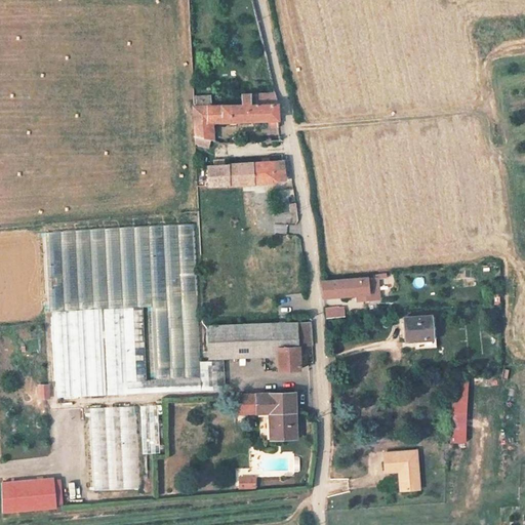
[(280,128),(275,90),(245,91),(245,102),(212,102),(211,94),(196,95),(195,133),(198,134),(215,140),(214,123),(236,122),(237,125),(257,126),(257,122),(271,122),(271,128),(280,128)]
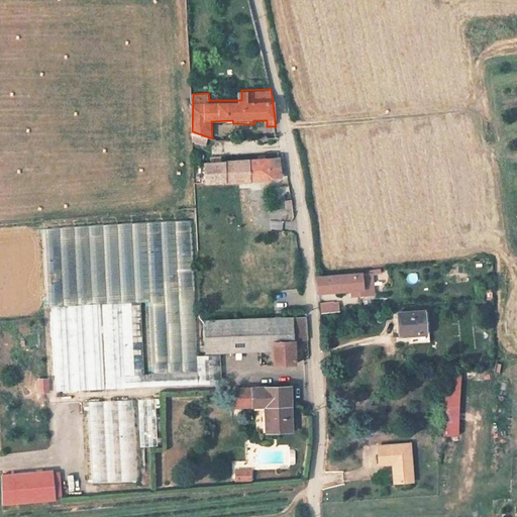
[(281,177),(278,158),(265,159),(249,159),(250,179),(281,177)]
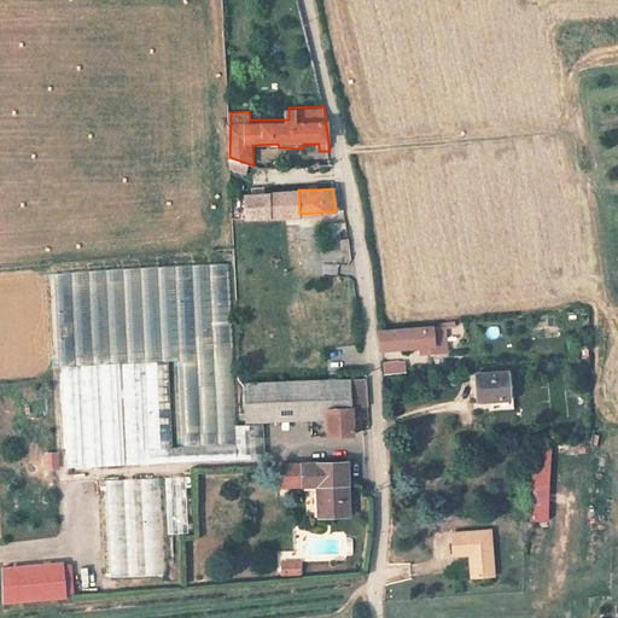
[(299,214),(298,190),(267,191),(267,215),(299,214)]
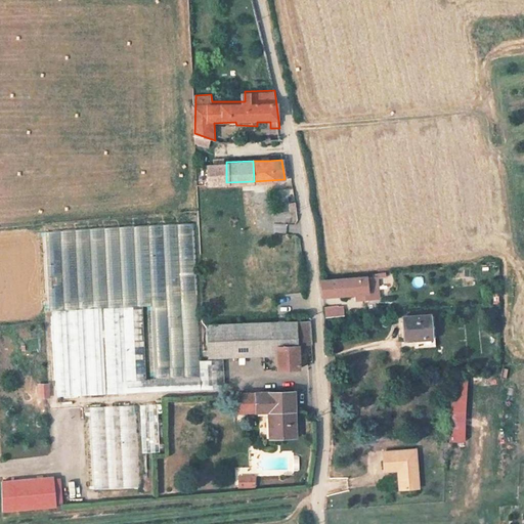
[(226,182),(226,162),(219,162),(206,163),(207,183),(226,182)]
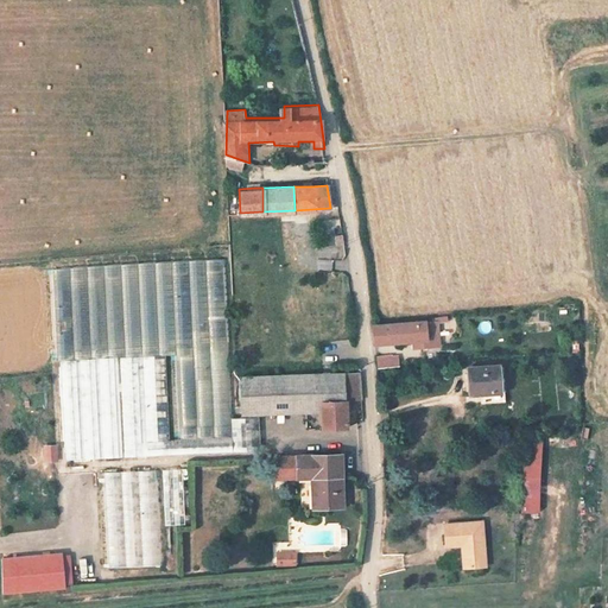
[(222,259),(51,266),(59,460),(258,450),(257,416),(229,417),(222,259)]
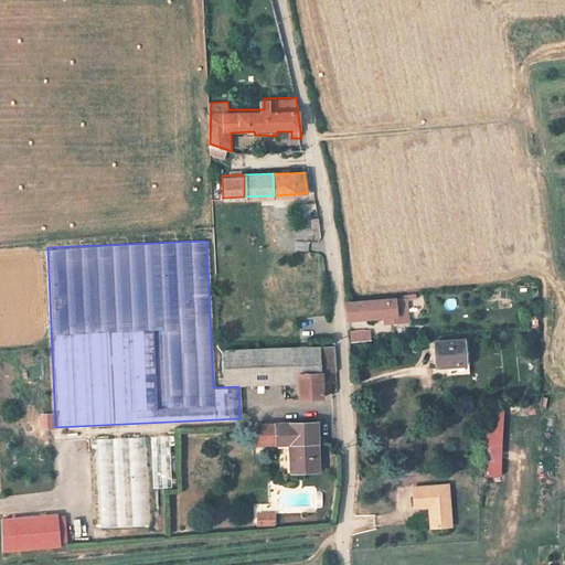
[(408,317),(407,299),(396,300),(397,318),(408,317)]
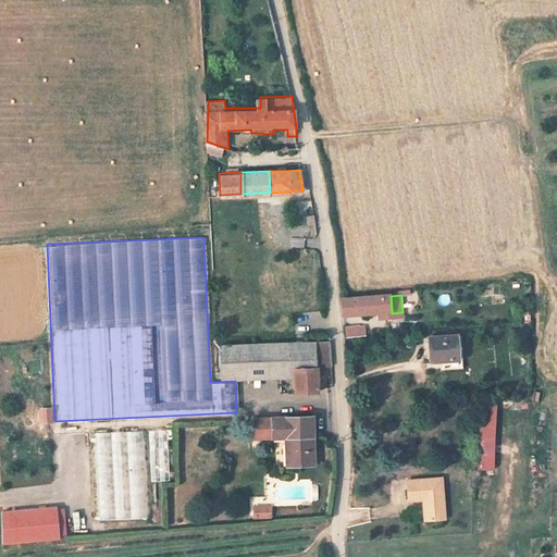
[(392,313),(391,296),(343,299),(344,317),(392,313)]
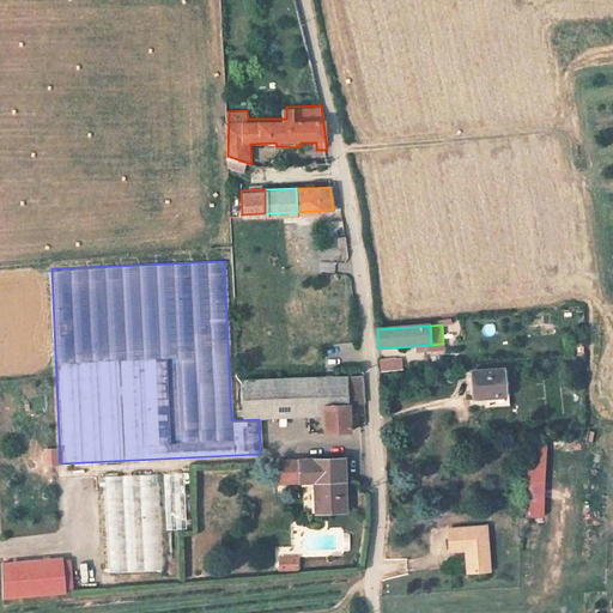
[(381,359),(381,371),(402,370),(402,359),(381,359)]
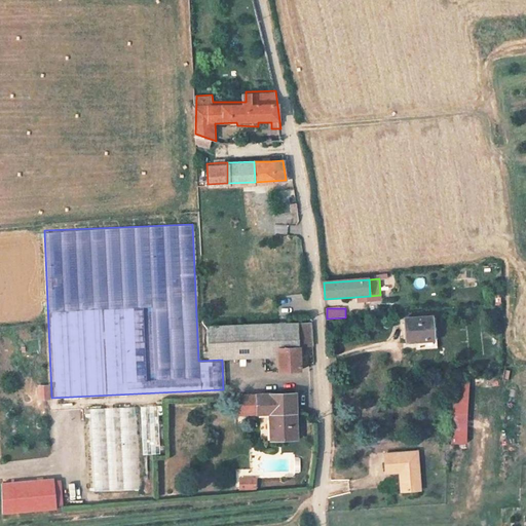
[(430,340),(428,316),(402,320),(405,343),(430,340)]
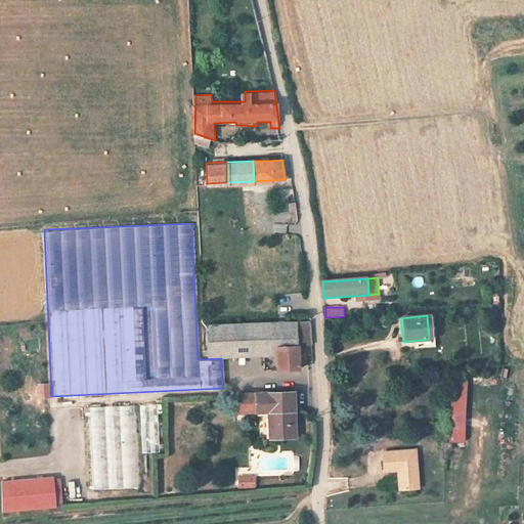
[(313,342),(310,318),(298,319),(299,343),(313,342)]
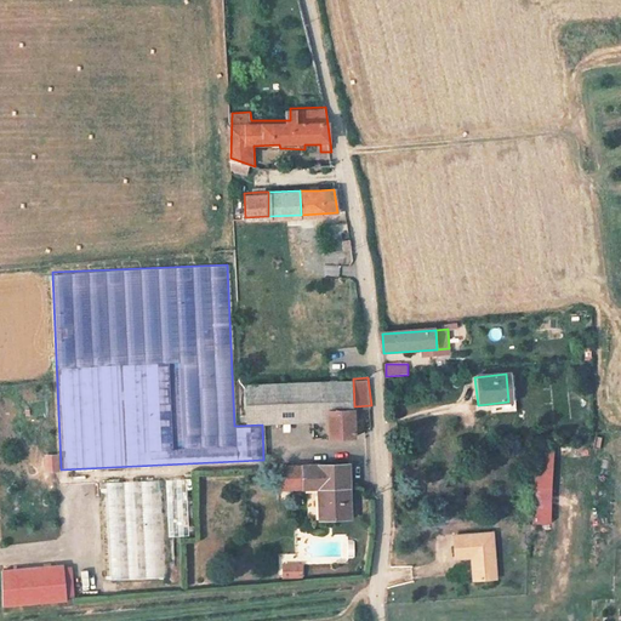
[(354,406),(353,379),(269,383),(271,408),(271,423),(325,420),(324,409),(329,409),(354,406)]
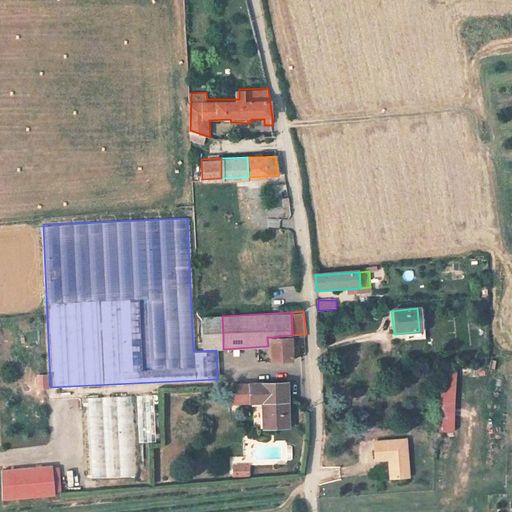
[(223,336),(222,316),(201,317),(203,337),(223,336)]
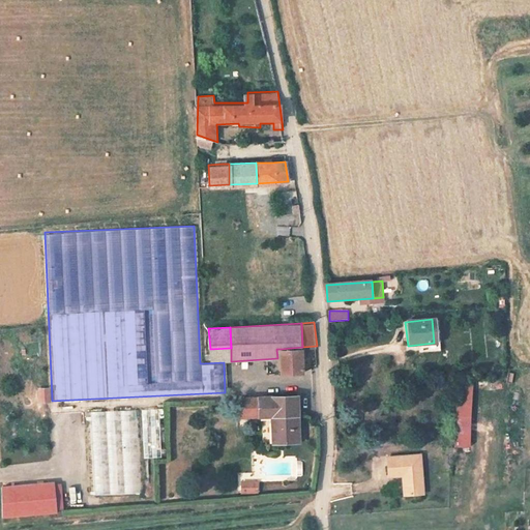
[(304,372),(302,347),(281,349),(282,358),(283,373),(304,372)]
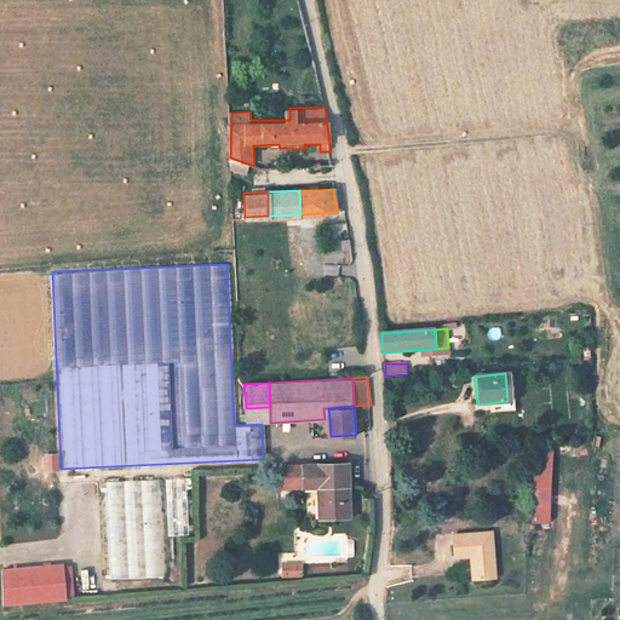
[(270,423),(270,407),(246,408),(247,424),(270,423)]
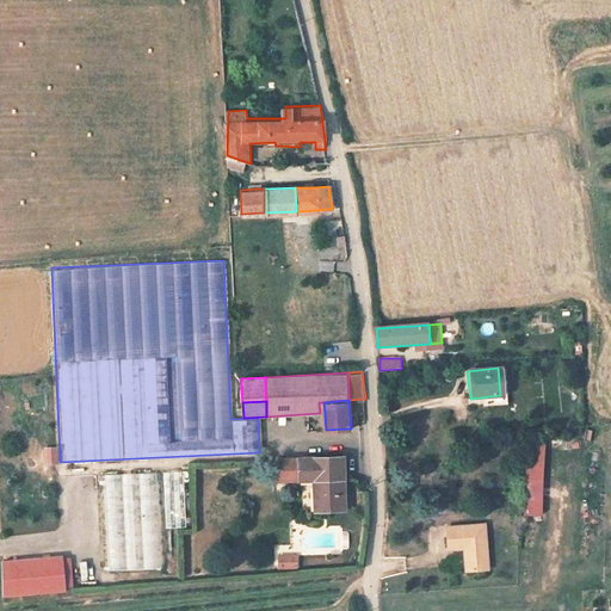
[(523,516),(541,516),(541,443),(522,443),(523,516)]
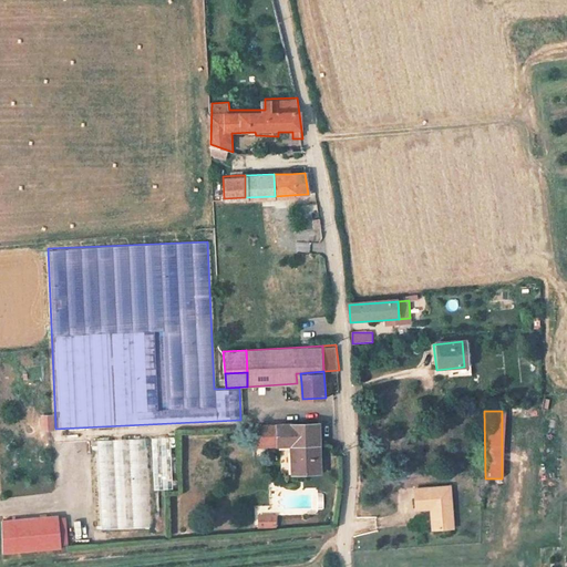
[(38,413),(39,430),(53,430),(52,413),(38,413)]
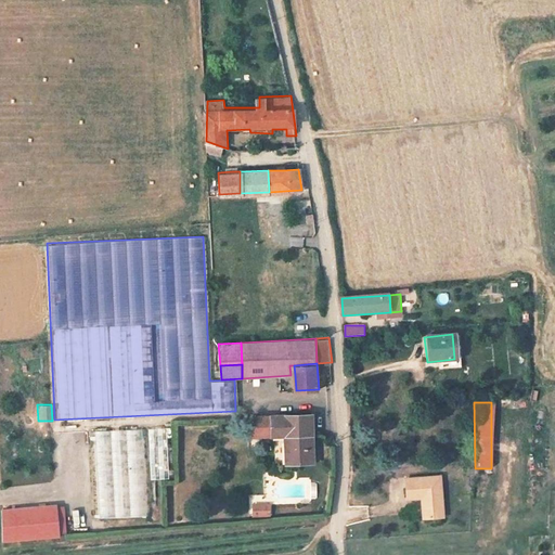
[(311,441),(311,409),(291,410),(289,429),(289,442),(311,441)]
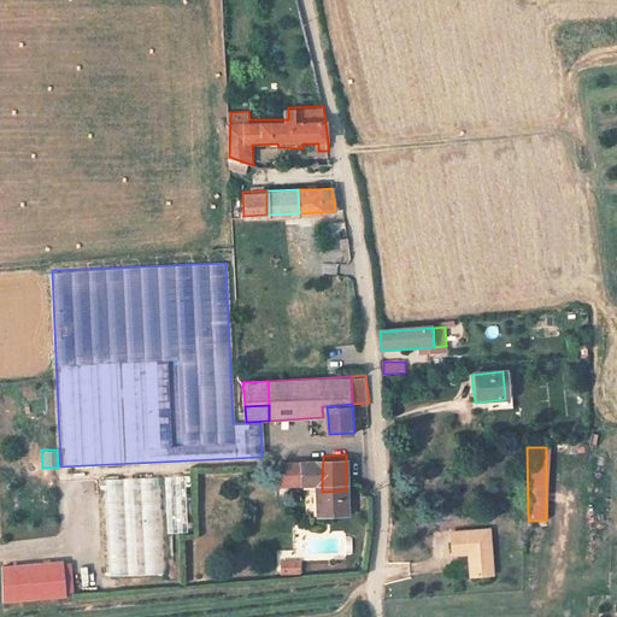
[(283,479),(322,477),(323,456),(278,456),(278,475),(283,475),(283,479)]
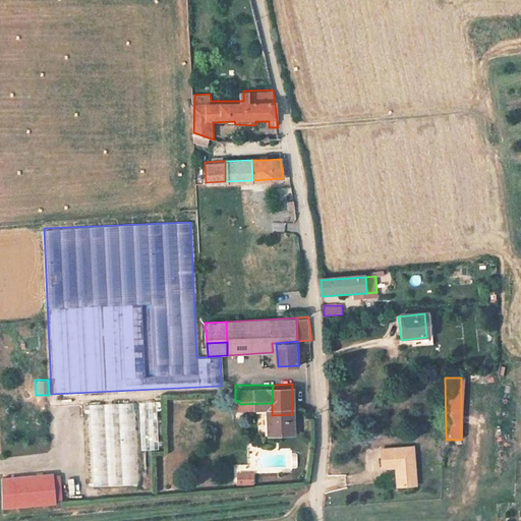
[(84,404),(89,486),(142,483),(140,450),(156,449),(154,401),(133,402),(84,404)]
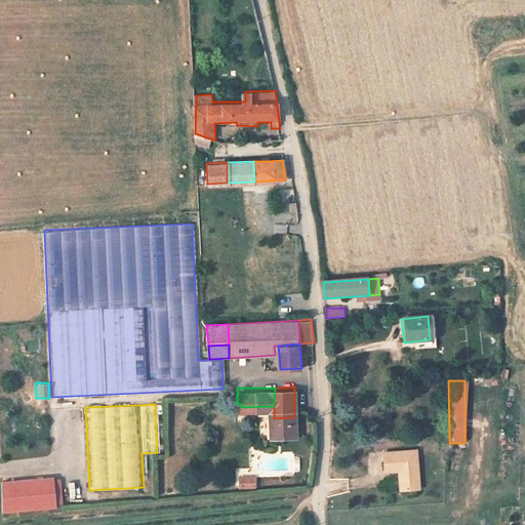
[(295,433),(294,417),(274,418),(275,434),(295,433)]
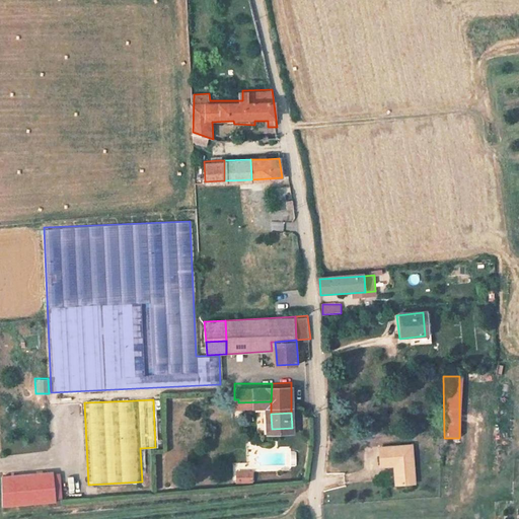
[(414,486),(411,447),(379,450),(381,469),(395,468),(397,487),(414,486)]
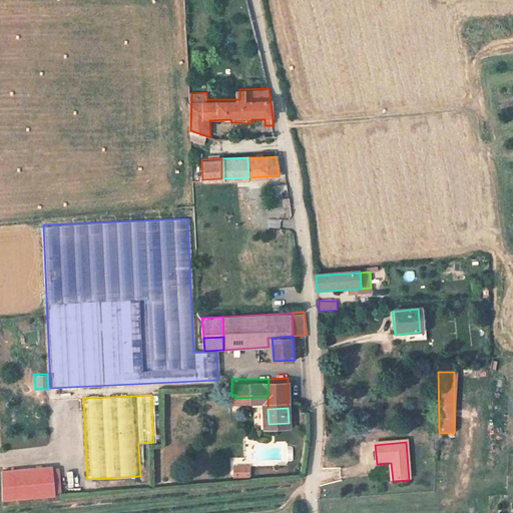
[(248,465),(232,466),(232,475),(248,475),(248,465)]
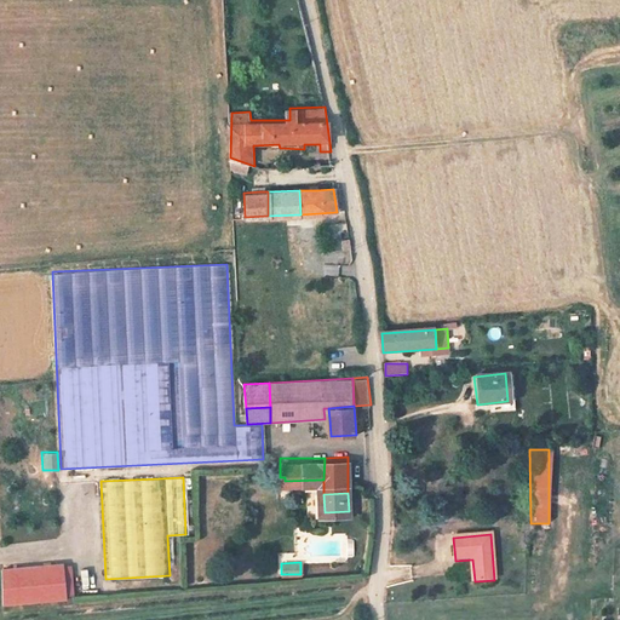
[(65,572),(64,568),(5,573),(5,609),(68,603),(68,600),(65,572)]
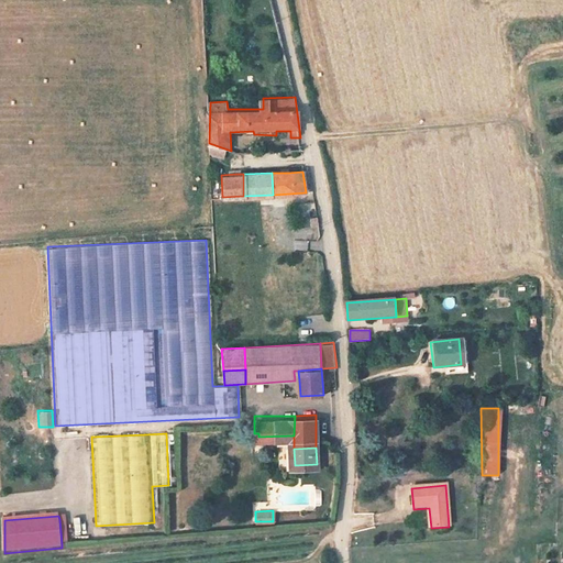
[(68,543),(66,518),(59,519),(62,544),(68,543)]
